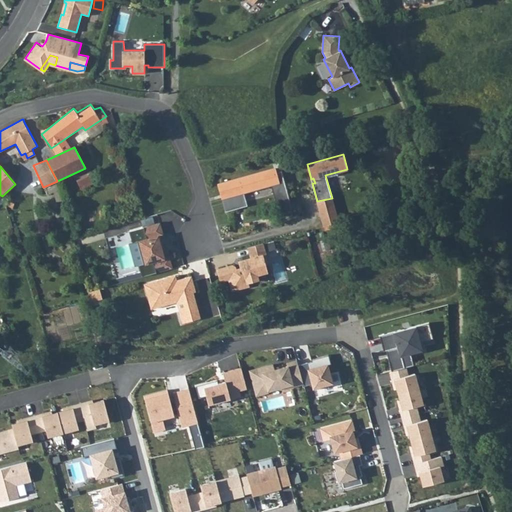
[(275,168),(219,184),(222,194),(242,189),(243,192),(271,184),(279,215),(293,211),(282,170),(276,172),(275,168)]
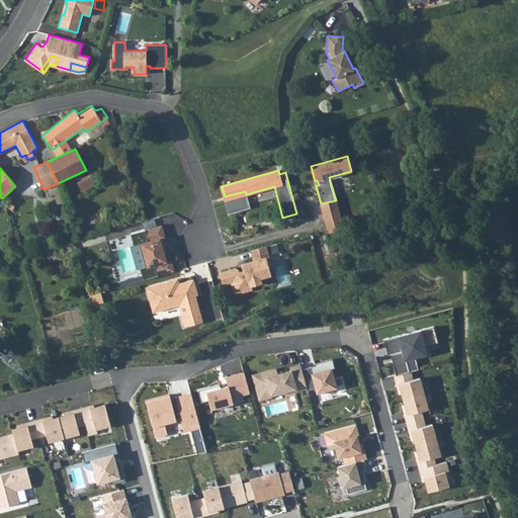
[(83,191),(96,186),(92,177),(80,182),(83,191)]
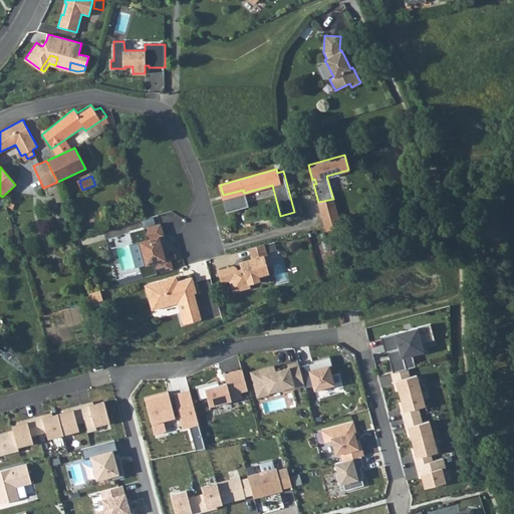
[(247,206),(244,193),(224,199),(227,211),(247,206)]
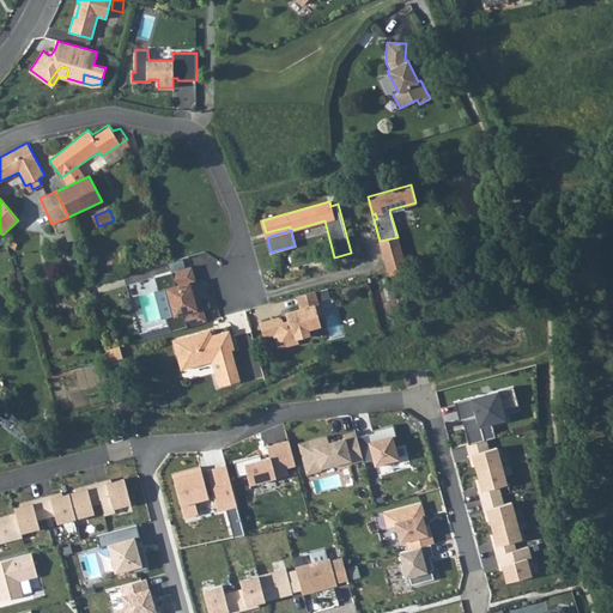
[(380,241),(383,252),(400,247),(398,237),(380,241)]
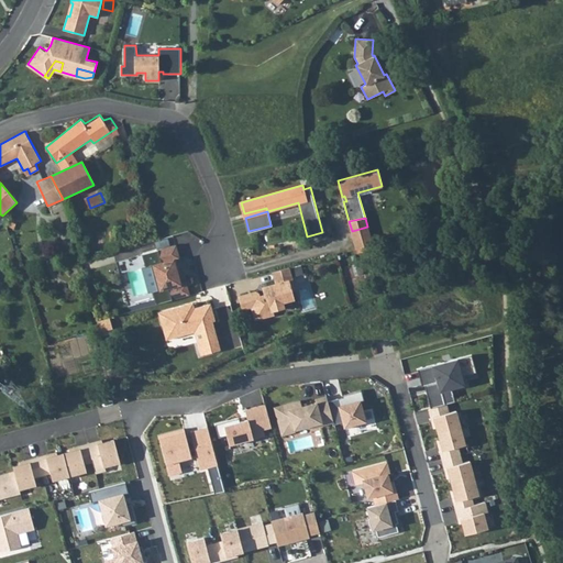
[(367,227),(352,231),(356,247),(372,243),(367,227)]
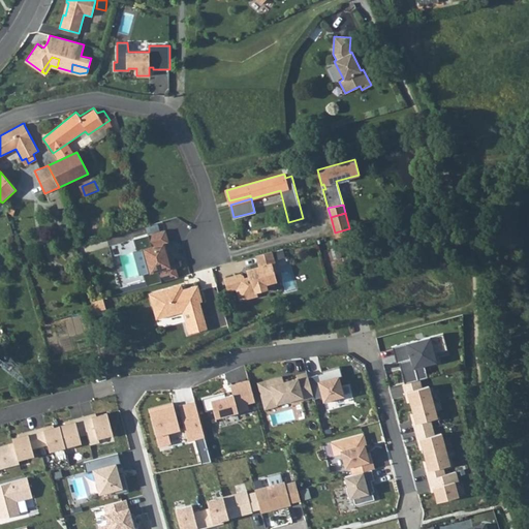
[(165,229),(133,239),(137,251),(133,252),(139,275),(144,274),(146,280),(121,288),(122,293),(178,277),(175,265),(172,266),(169,258),(166,256),(166,253),(167,251),(165,243),(168,242),(165,229)]
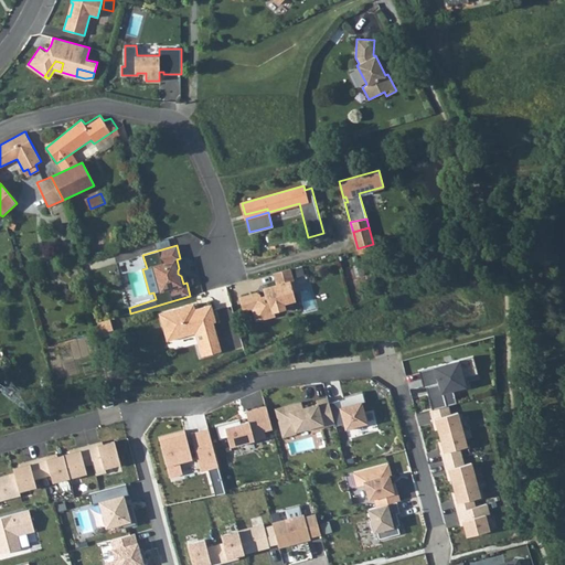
[(296,278),(308,275),(305,265),(294,268),(296,278)]
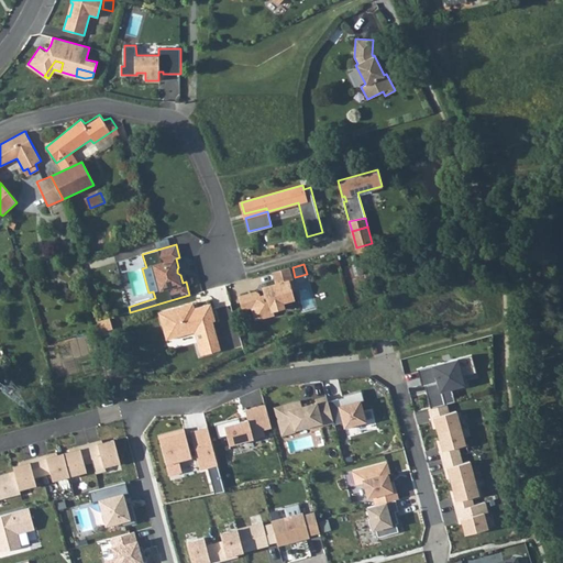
[(293,279),(289,267),(274,272),(277,284),(266,287),(268,295),(260,297),(258,294),(256,291),(240,297),(243,309),(252,307),(256,319),(274,315),(273,310),(285,307),(283,299),(294,296),(291,285),(289,286),(288,280),(293,279)]
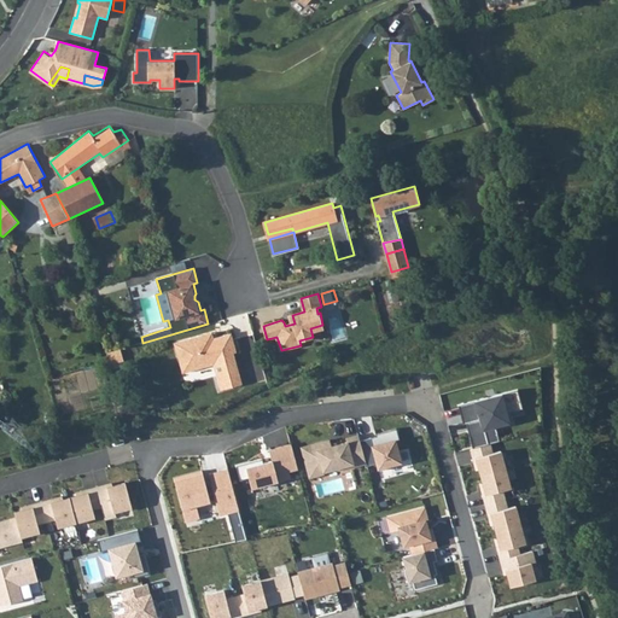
[(211,332),(203,334),(205,343),(214,340),(213,338),(214,338),(211,332)]
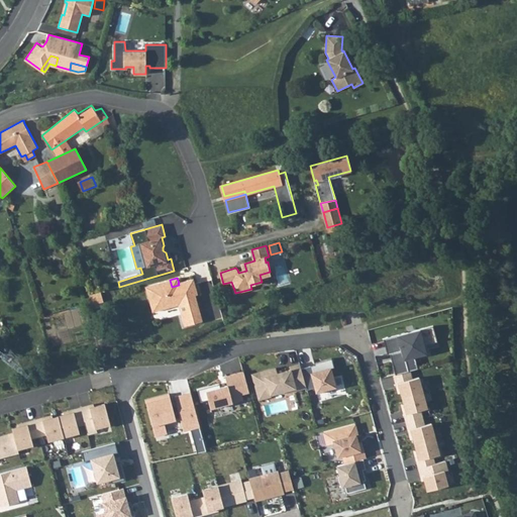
[(170,280),(145,287),(150,303),(157,302),(159,310),(179,305),(183,304),(187,306),(189,312),(181,314),(185,326),(203,321),(195,295),(198,294),(193,279),(179,283),(178,283),(179,285),(172,287),(170,280)]
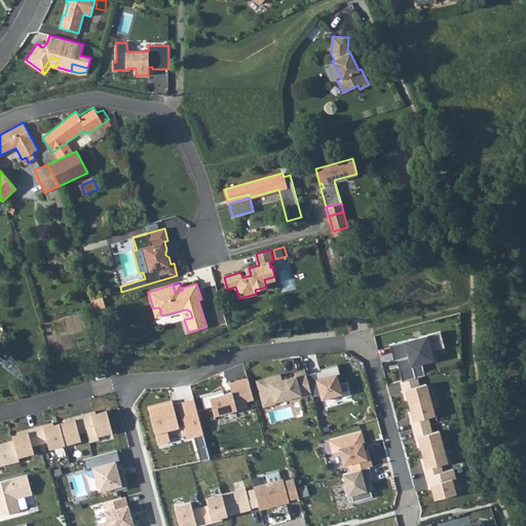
[(104,296),(94,299),(97,310),(107,307),(104,296)]
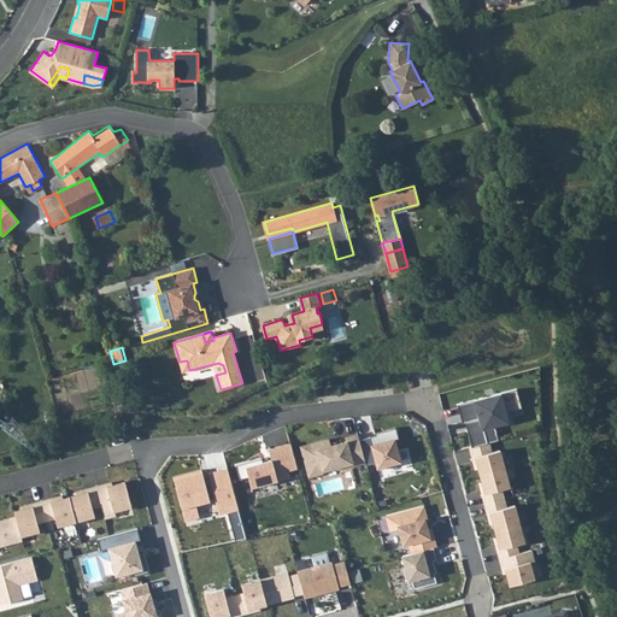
[(187,360),(180,362),(182,372),(189,370),(187,360)]
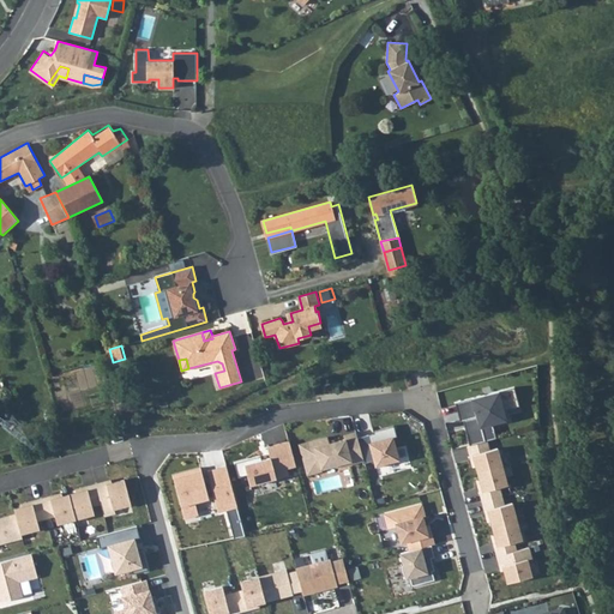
[(462,427),(467,445),(494,438),(489,423),(504,420),(501,409),(517,405),(511,386),(452,403),(457,421),(461,420),(467,419),(468,426),(462,427)]
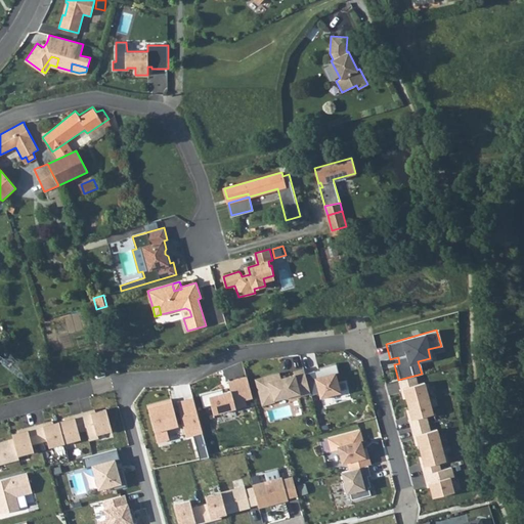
[(308,392),(309,395),(317,393),(319,399),(329,397),(328,395),(338,392),(333,374),(337,373),(334,363),(316,368),(317,374),(313,375),(312,372),(303,374),(308,392)]
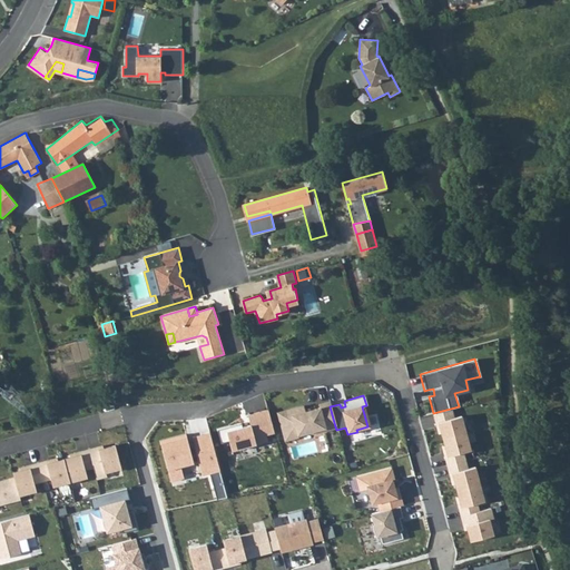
[(330,406),(328,401),(316,404),(317,408),(303,412),(302,405),(275,413),(283,441),(296,436),(296,435),(313,431),(314,433),(335,426),(330,406)]
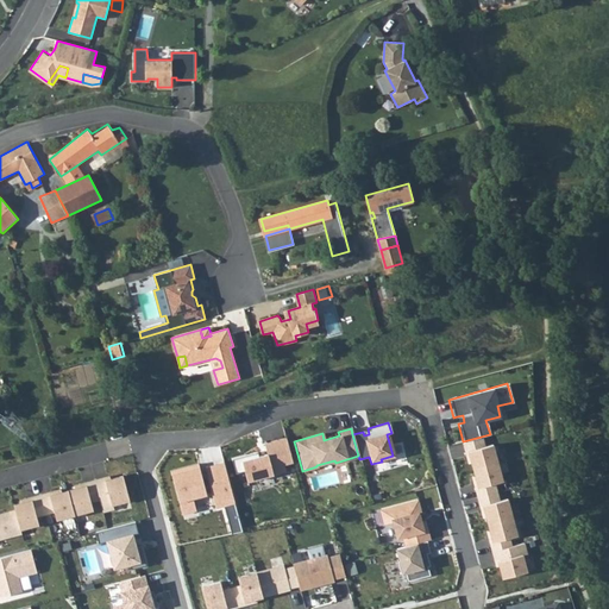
[(290,463),(284,439),(263,445),(265,456),(257,458),(256,453),(230,460),(234,475),(243,472),(245,483),(283,472),(282,465),(290,463)]
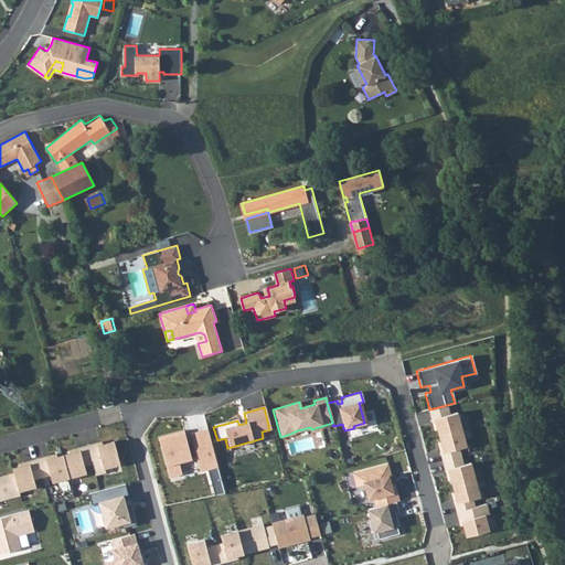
[(487,504),(476,508),(472,498),(480,496),(471,462),(465,465),(460,448),(468,446),(458,413),(450,415),(448,407),(430,412),(435,430),(437,430),(441,443),(438,444),(449,482),(451,481),(455,493),(450,494),(459,528),(464,526),(467,539),(491,532),(487,515),(490,514),(487,504)]
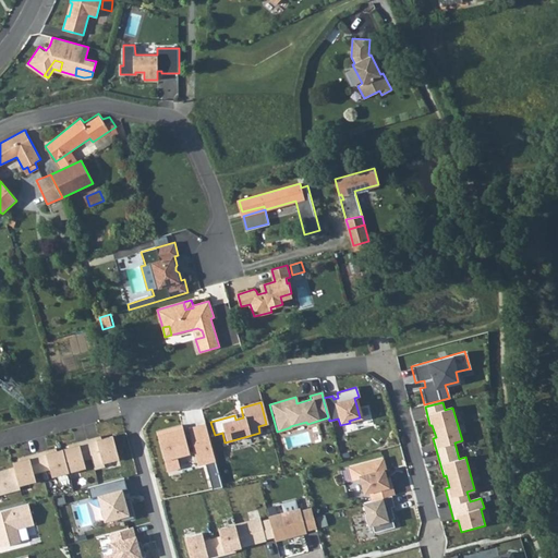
[(215,461),(205,426),(205,425),(189,429),(189,431),(184,433),(182,425),(157,433),(168,472),(179,469),(177,459),(190,456),(189,451),(194,450),(198,465),(215,461)]
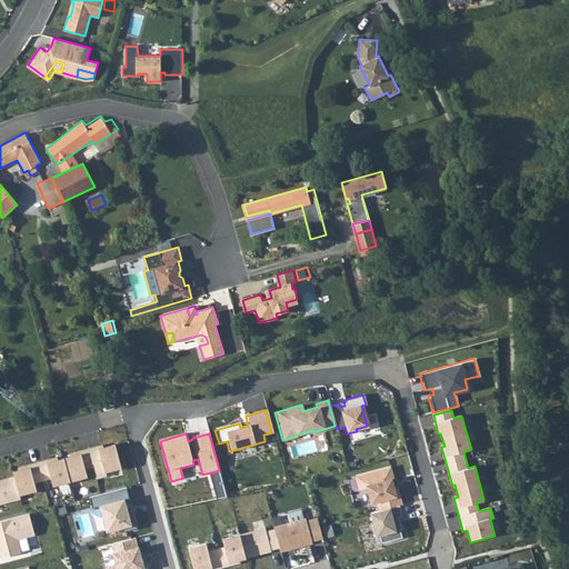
[(67,457),(73,480),(90,477),(88,469),(96,468),(98,479),(108,476),(108,471),(125,467),(117,443),(106,447),(105,445),(71,452),(72,455),(67,457)]
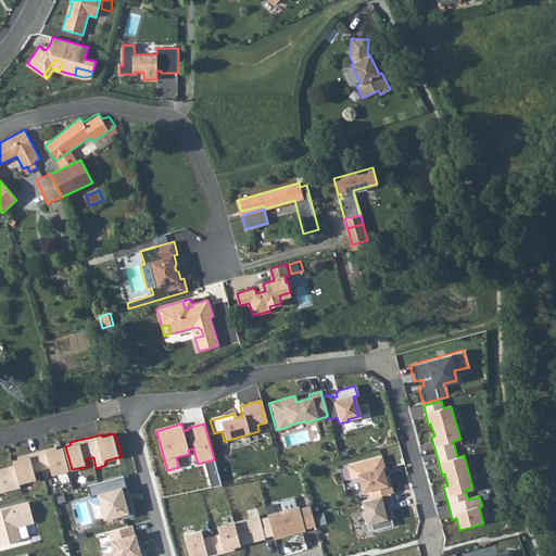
[(53,475),(72,469),(65,446),(59,447),(58,445),(28,453),(29,457),(34,472),(51,467),(53,475)]
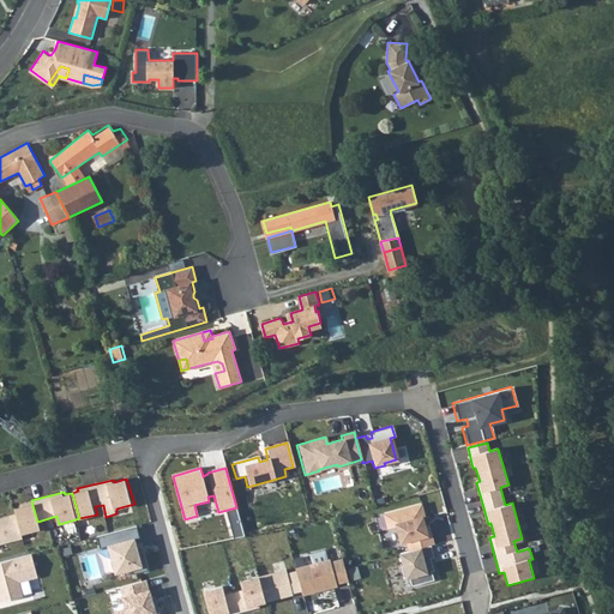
[(22,536),(40,531),(37,522),(32,505),(14,510),(16,515),(0,518),(0,546),(23,541),(22,536)]
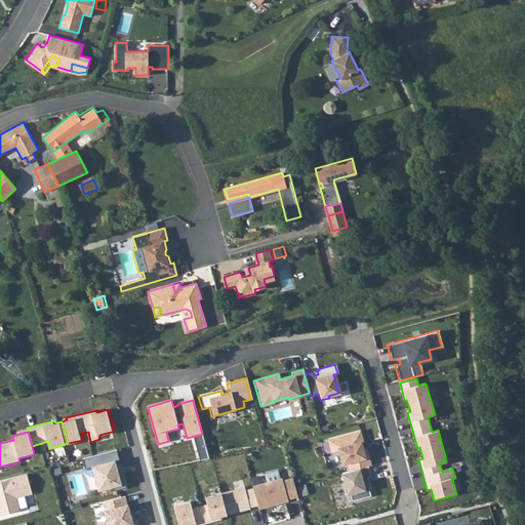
[(349,471),(369,466),(365,449),(362,450),(361,448),(361,449),(359,442),(362,442),(359,432),(327,440),(330,452),(337,450),(341,465),(347,462),(349,471)]
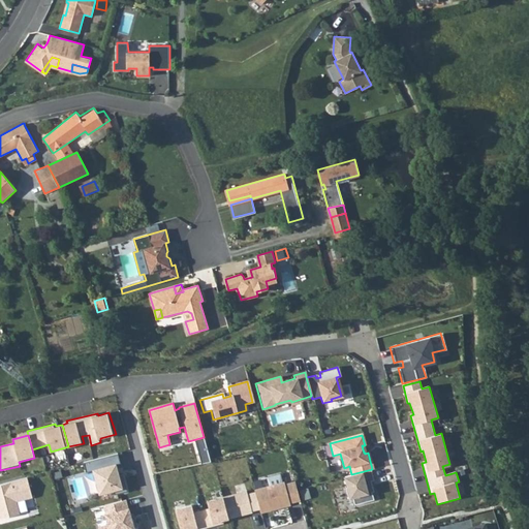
[(118,464),(115,454),(81,463),(83,473),(91,471),(97,495),(111,491),(112,496),(125,492),(120,475),(116,476),(113,465),(118,464)]
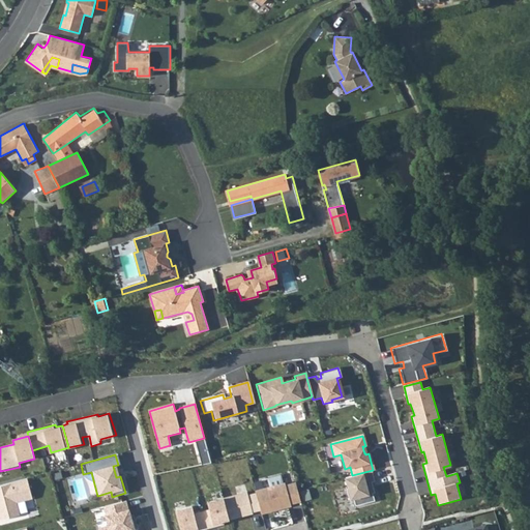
[(352,475),(344,477),(347,489),(345,489),(347,499),(352,498),(354,506),(373,501),(371,493),(373,493),(372,487),(370,487),(369,482),(373,481),(371,470),(352,475)]
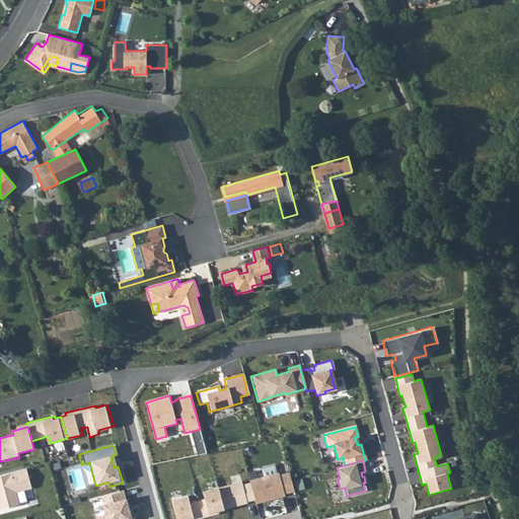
[(266,474),(279,471),(277,464),(264,467),(266,474)]
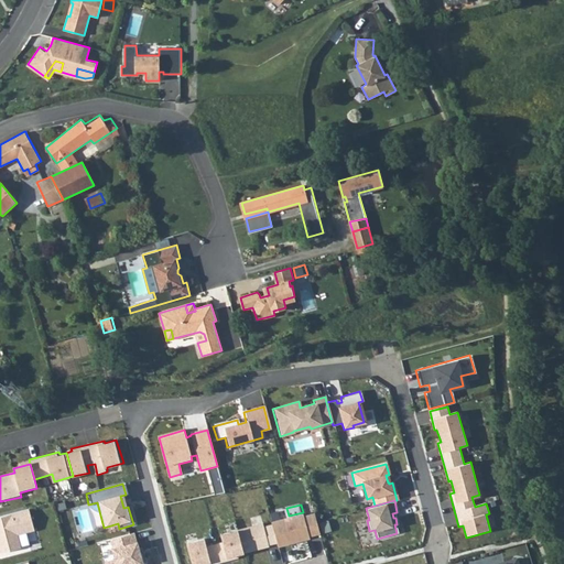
[(31,531),(25,510),(0,517),(0,554),(18,550),(14,537),(31,531)]
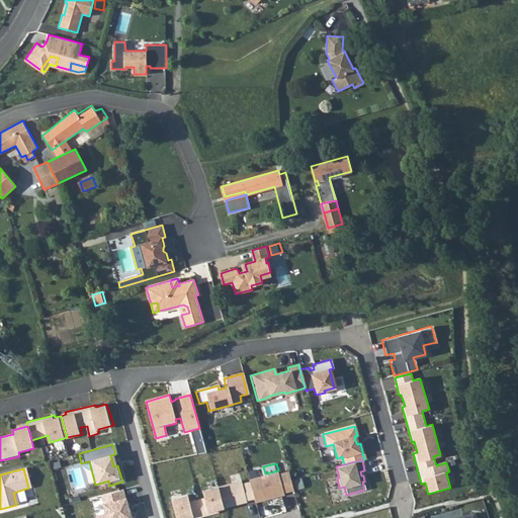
[(276,472),(248,481),(248,483),(253,500),(254,502),(282,494),(282,493),(291,490),(287,472),(277,475),(276,472)]
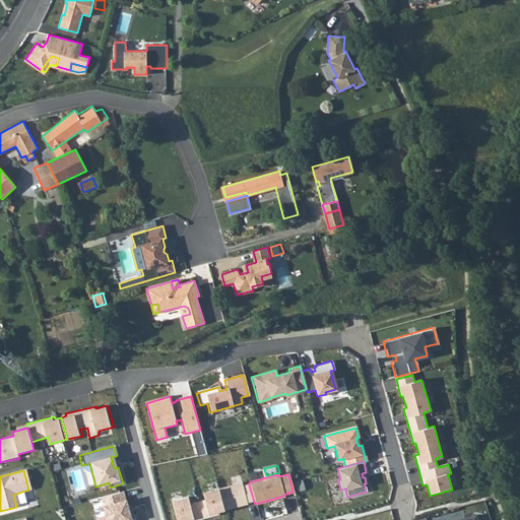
[(242,482),(219,489),(224,510),(254,502),(249,484),(243,485),(242,482)]
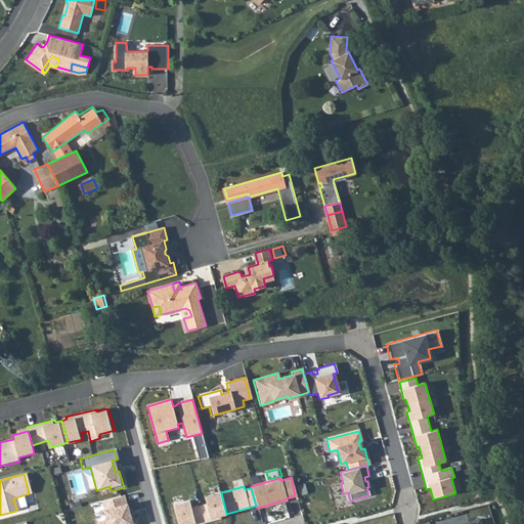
[(226,514),(221,492),(205,496),(207,504),(200,506),(204,523),(227,517),(226,514)]
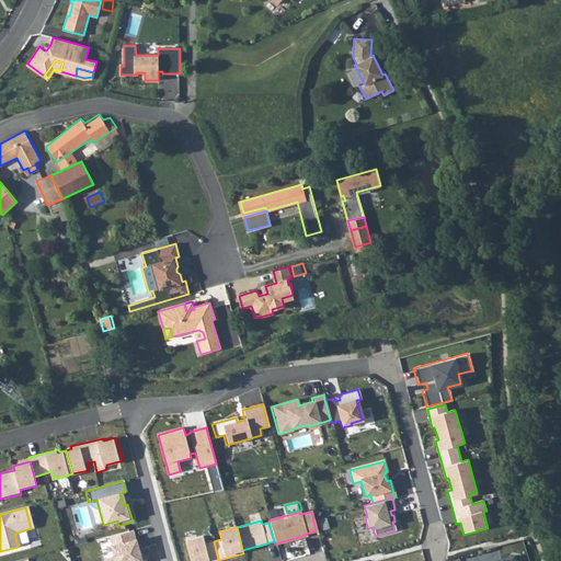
[(137,551),(132,531),(107,537),(112,558),(102,560),(144,560),(144,559),(141,560),(139,550),(137,551)]
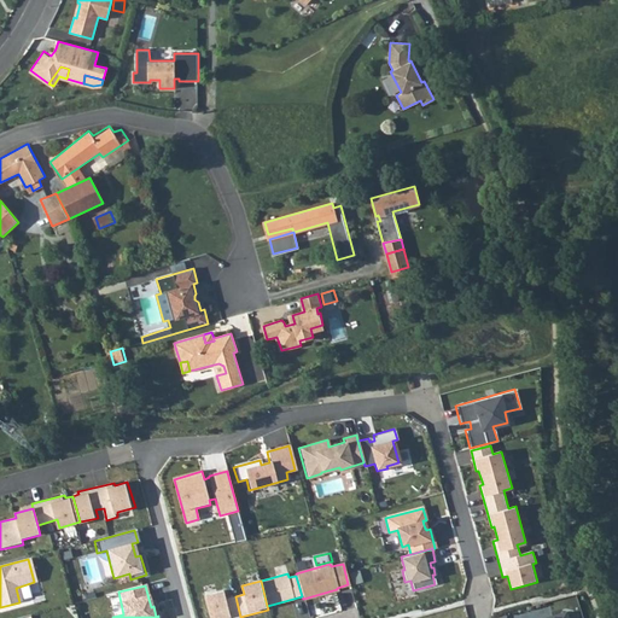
[(235,596),(226,600),(223,592),(205,596),(208,605),(211,617),(235,617),(240,617),(235,596)]
